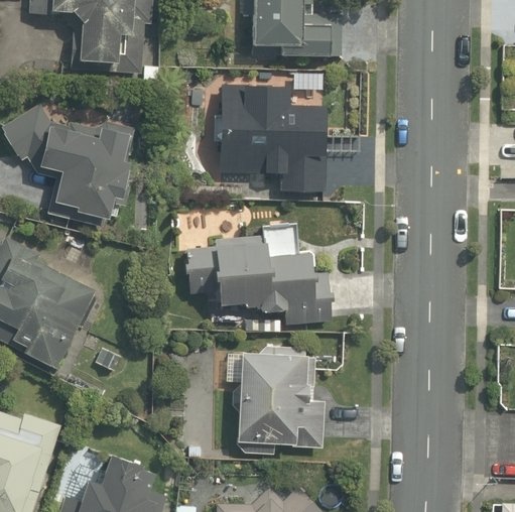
[(27,0),(27,18),(73,20),(71,60),(119,62),(120,35),(131,35),(132,0),(27,0)]
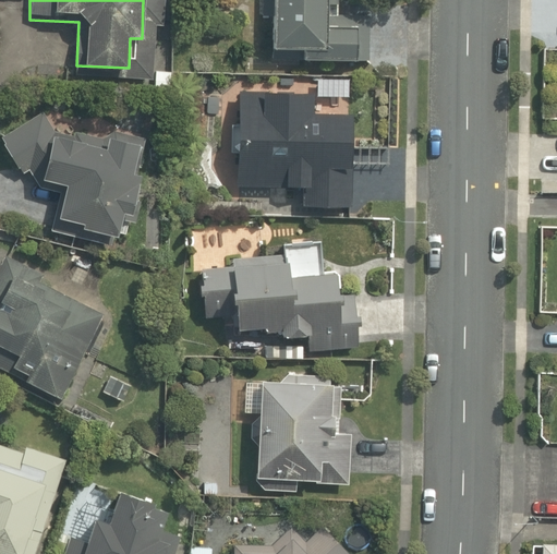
[(262,0),(262,14),(271,15),(270,55),(310,56),(309,61),(363,63),(364,14),(330,13),(330,0),(262,0)]
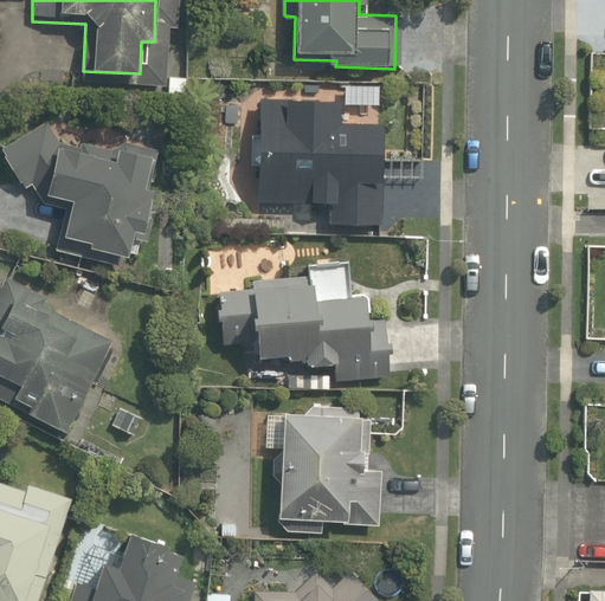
[(347,102),(259,98),(255,204),(328,206),(328,228),(377,230),(380,128),(346,127),(347,102)]
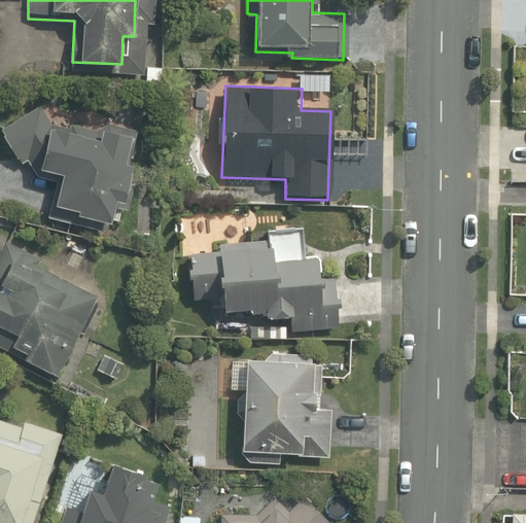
[(126,162),(134,126),(54,103),(1,126),(18,164),(27,161),(32,173),(51,177),(43,216),(106,231),(112,203),(126,206),(136,164),(126,162)]
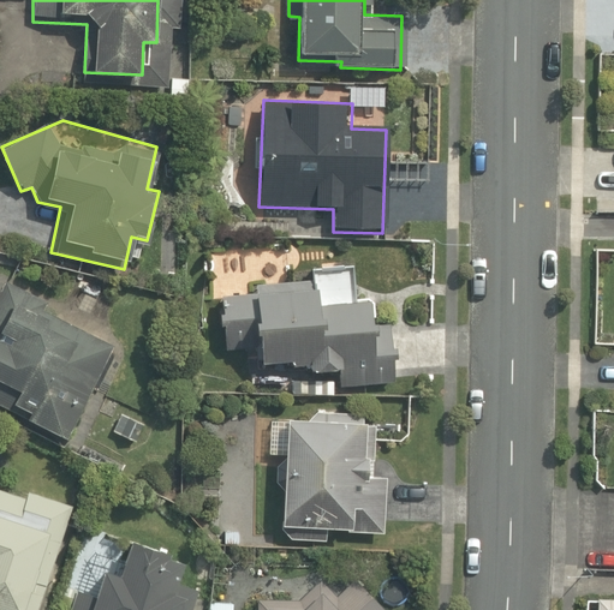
[(314,285),(225,291),(216,292),(221,348),(261,346),(262,366),(310,363),(311,374),(333,372),(334,386),(395,382),(389,306),(356,309),(352,262),(313,265),(314,285)]
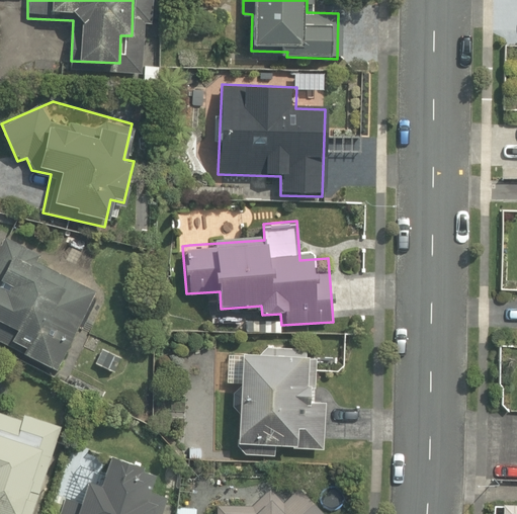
[(245,340),(245,349),(238,454),(280,456),(280,447),(322,450),(325,401),(308,400),(312,344),(245,340)]
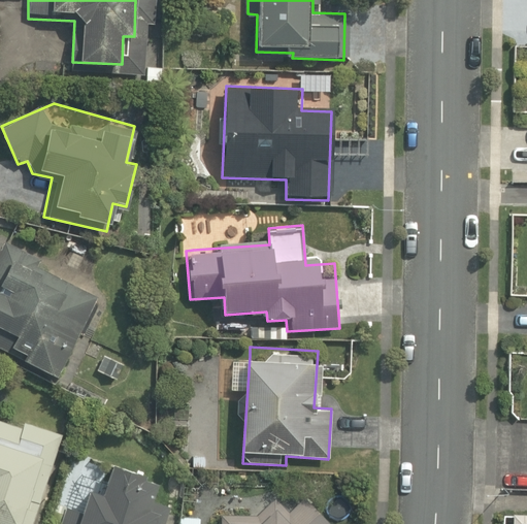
[(0,523),(31,523),(67,434),(25,418),(21,427),(0,419),(0,523)]
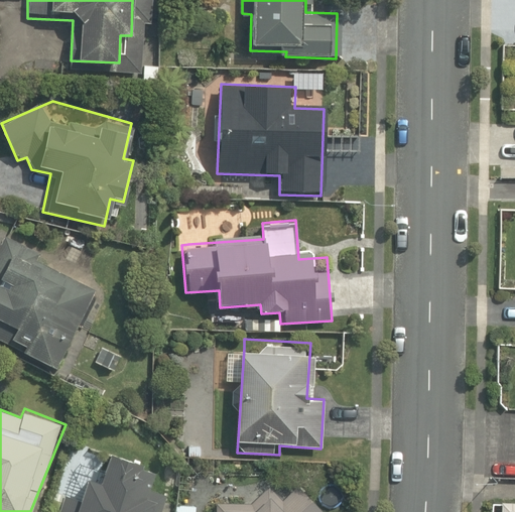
[(82,499),(70,494),(62,511),(160,511),(167,494),(148,487),(153,472),(111,457),(101,485),(89,481),(82,499)]
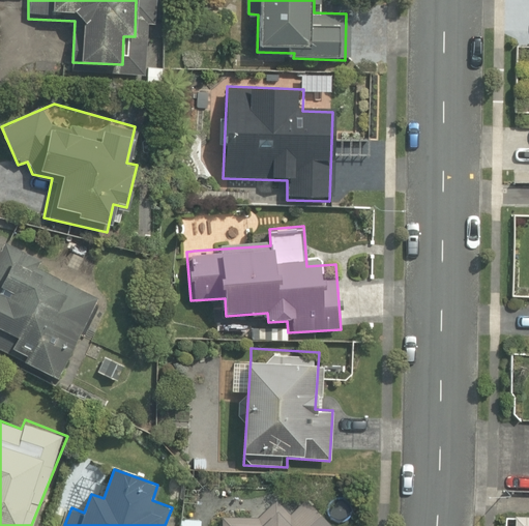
[(177,525),(319,525),(319,498),(278,499),(277,484),(177,486),(177,525)]
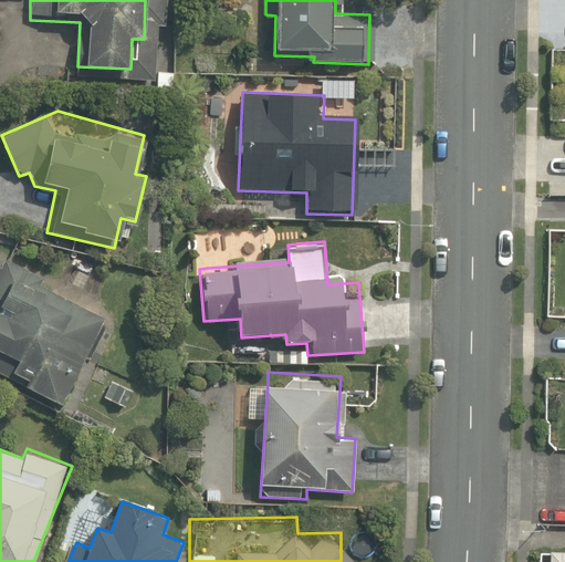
[(564,561),(564,549),(544,549),(543,561),(564,561)]
